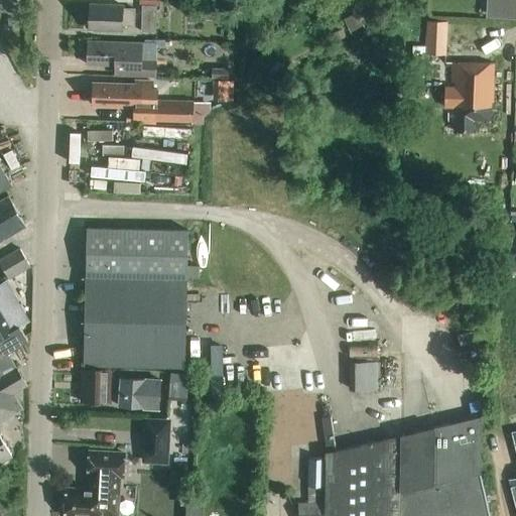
[(134,10),(122,9),(122,6),(90,5),(89,30),(121,31),(122,25),(134,26),(134,10)]
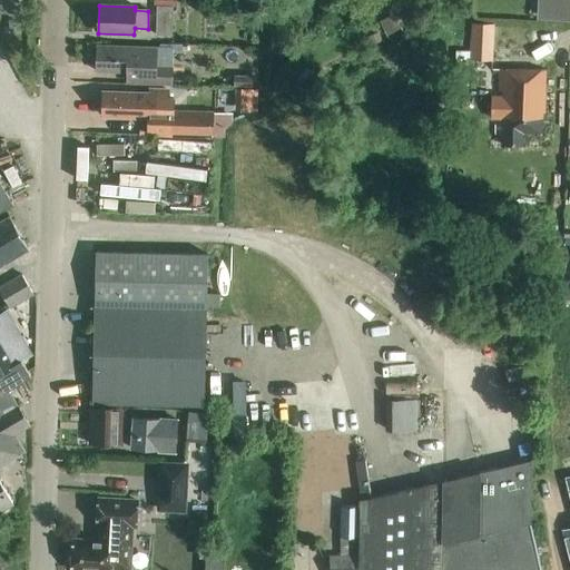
[(155,36),(172,36),(173,8),(156,7),(155,36)]
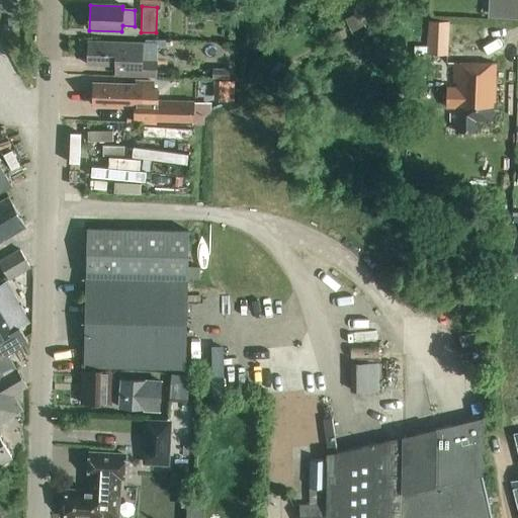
[(351,32),(364,26),(357,12),(344,19),(351,32)]
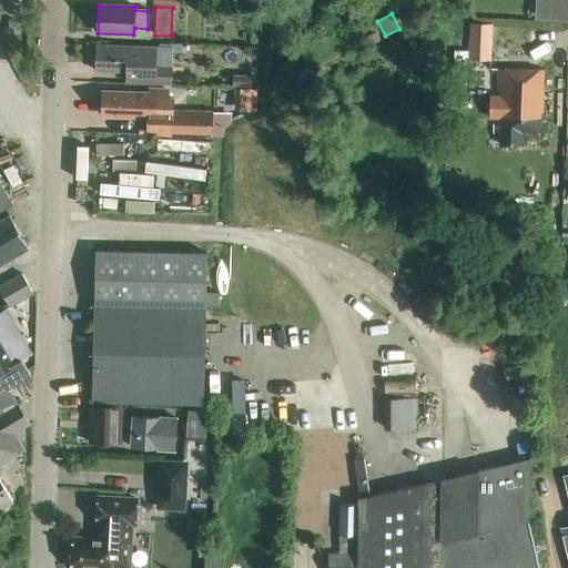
[(467,60),(490,61),(493,24),(469,24),(467,60)]
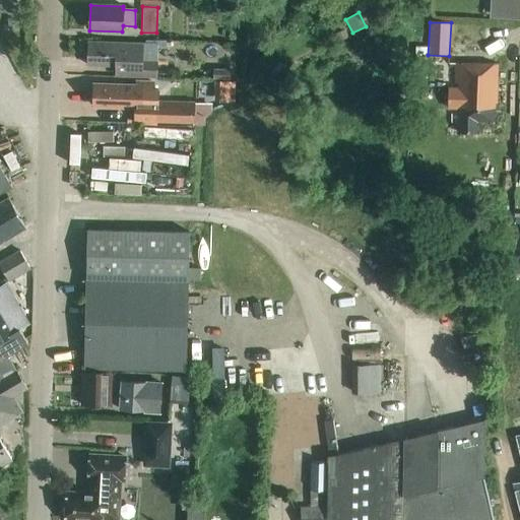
[(142,44),(89,43),(88,65),(106,65),(105,68),(117,68),(117,76),(156,77),(156,63),(141,63),(142,44)]
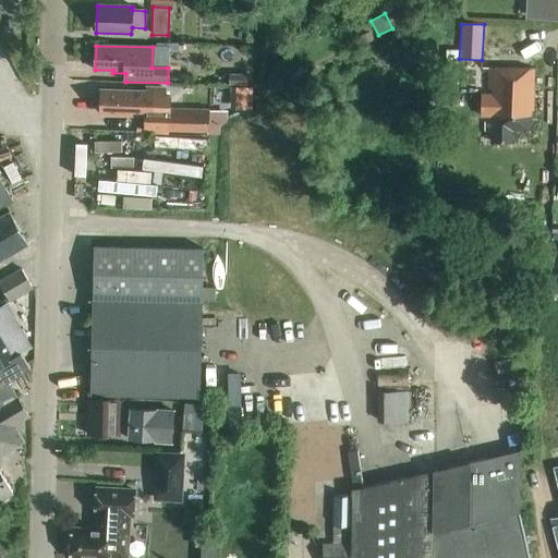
[(530,131),(531,109),(533,109),(534,69),(488,68),(486,117),(485,117),(484,135),(493,135),(493,143),(511,143),(512,131),(530,131)]
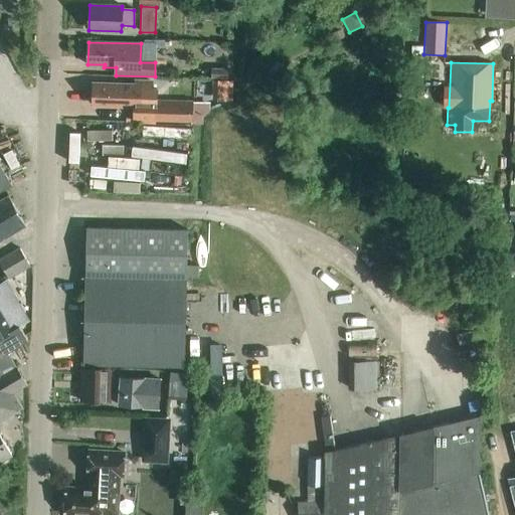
[(210,67),(210,78),(227,79),(227,68),(210,67)]
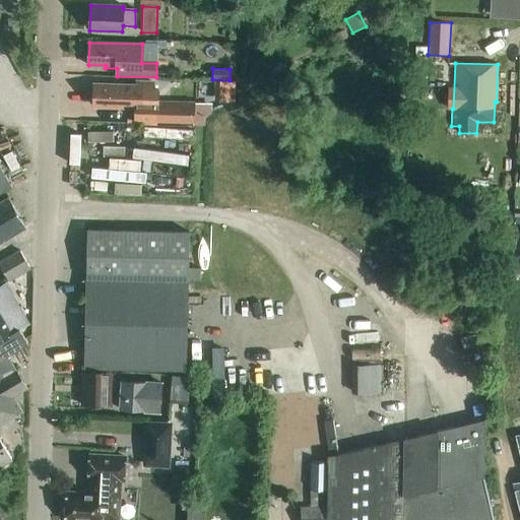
[(136,85),(110,84),(110,87),(94,86),(93,105),(119,106),(119,109),(134,109),(133,121),(132,124),(156,125),(156,124),(193,125),(193,126),(201,127),(201,117),(202,117),(202,115),(203,115),(204,108),(194,108),(194,103),(159,101),(159,89),(152,89),(152,82),(136,82),(136,85)]
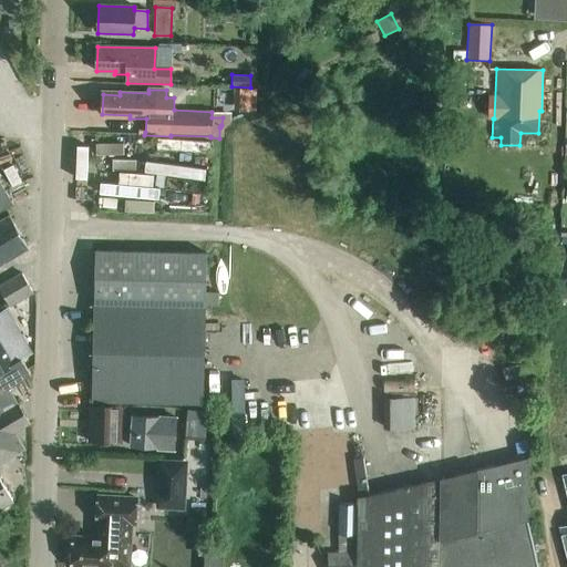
[(0,210),(13,204),(0,181),(0,210)]
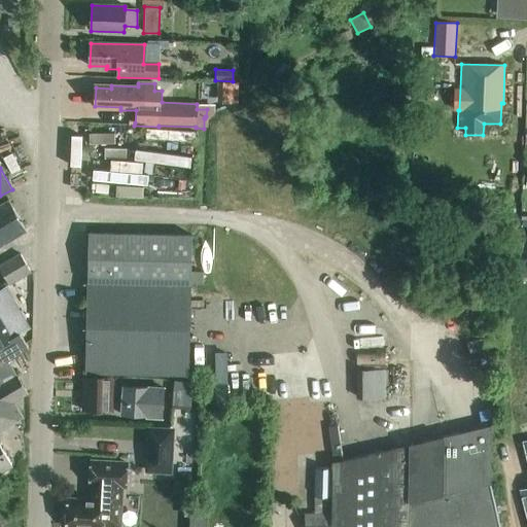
[(0,245),(26,231),(8,200),(0,204),(0,245)]
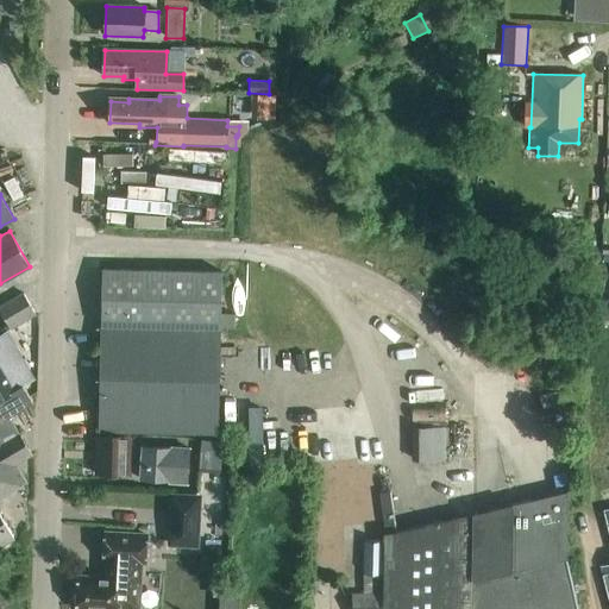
[(221,274),(102,271),(99,432),(218,434),(221,274)]
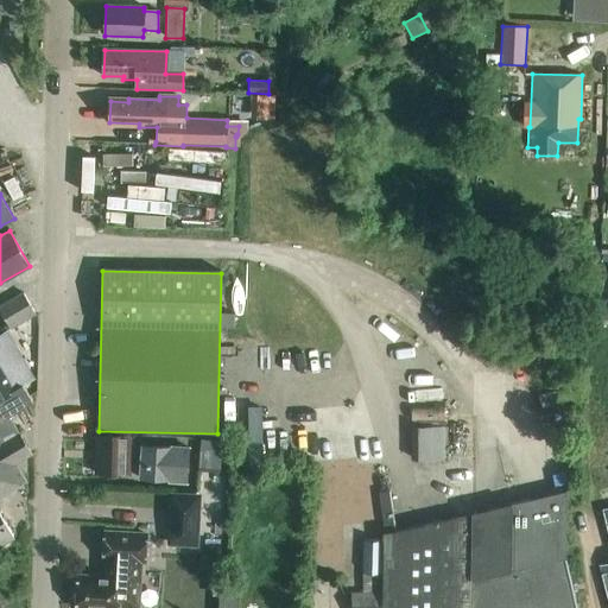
[(23,293),(0,306),(0,311),(11,329),(36,315),(23,293)]
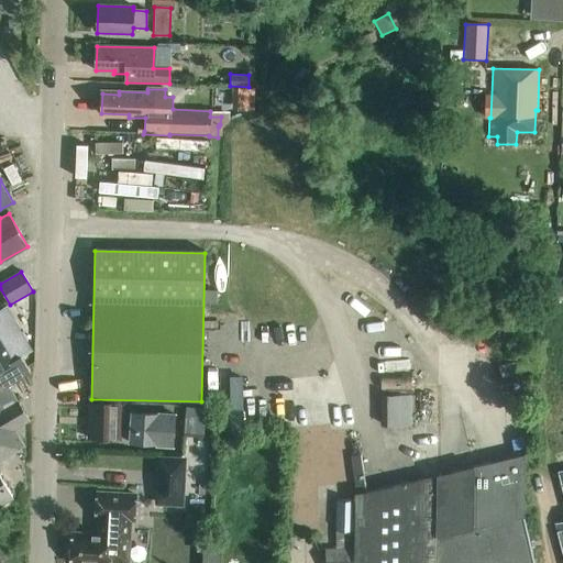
[(0,388),(0,389),(8,386),(30,372),(21,356),(18,359),(0,328),(0,382),(3,387),(0,388)]
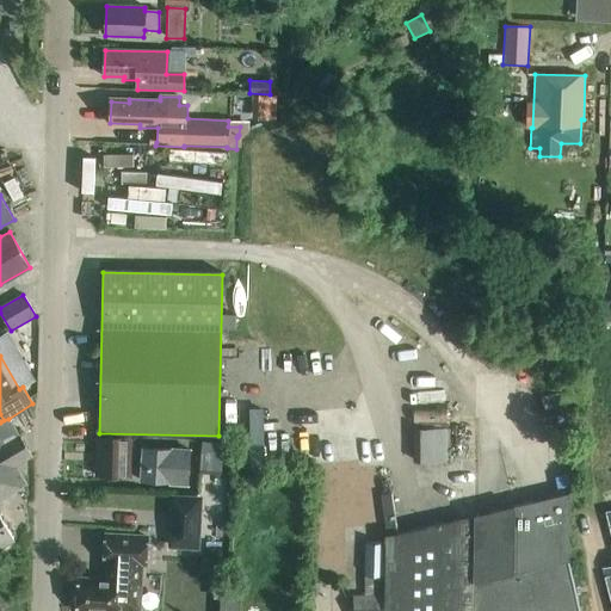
[(0,548),(13,541),(0,518),(0,500),(25,486),(14,468),(32,457),(8,419),(0,423),(0,548)]
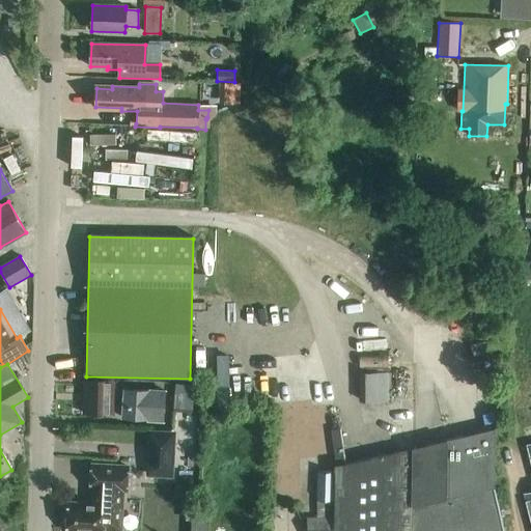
[(360,400),(386,400),(386,374),(360,374),(360,400)]
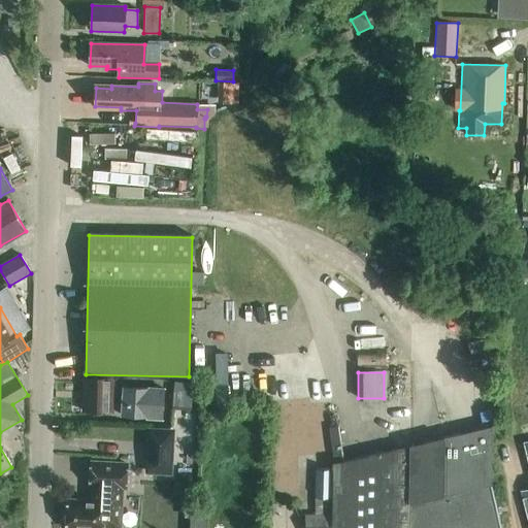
[(86,377),(85,413),(109,414),(110,377),(86,377)]
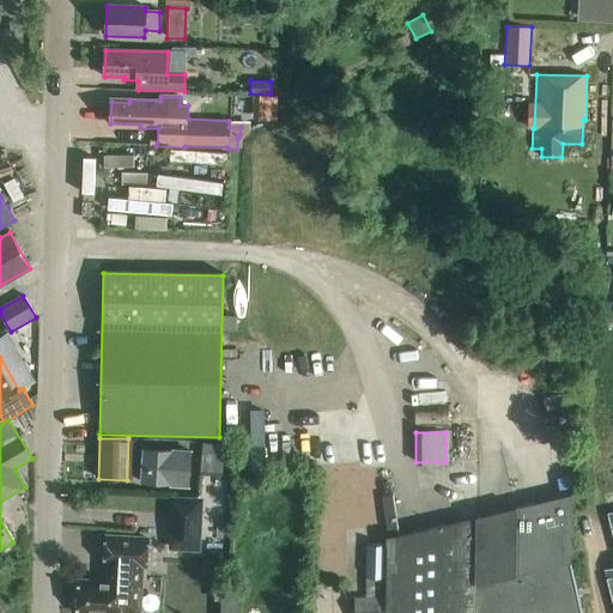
[(225,445),(204,444),(202,473),(224,474),(225,445)]
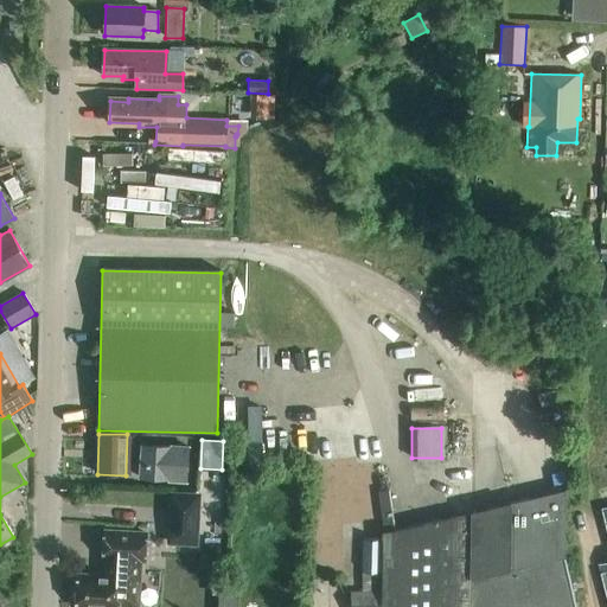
[(187,481),(190,448),(142,446),(140,479),(187,481)]
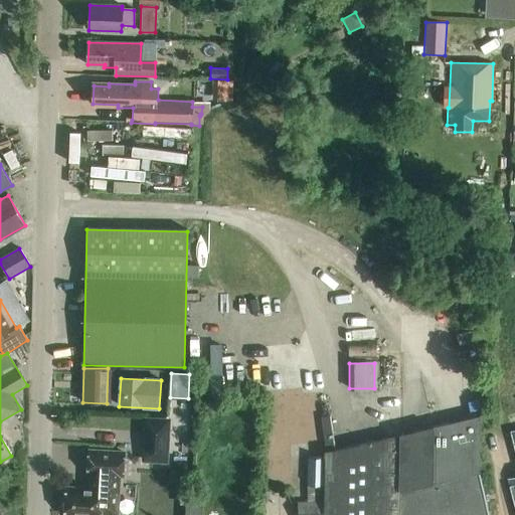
[(480,416),(434,427),(433,460),(433,484),(399,491),(398,514),(488,514),(479,473),(480,416)]
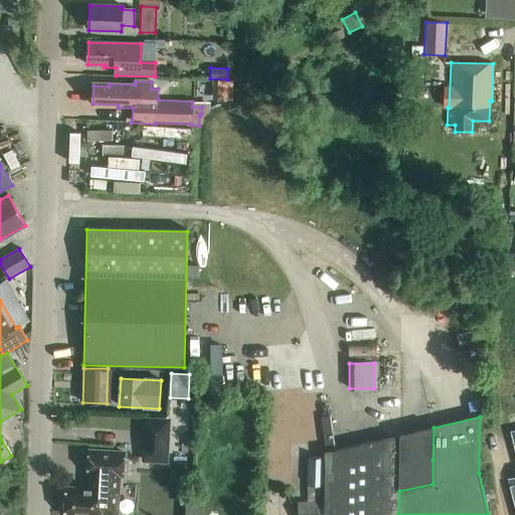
[(170,421),(148,420),(146,461),(168,462),(170,421)]
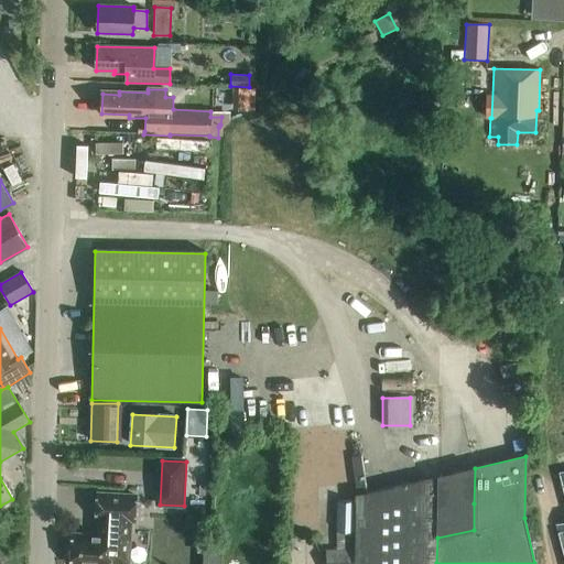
[(355,563),(436,563),(437,538),(474,530),(474,503),(475,468),(356,496),(355,556),(355,563)]
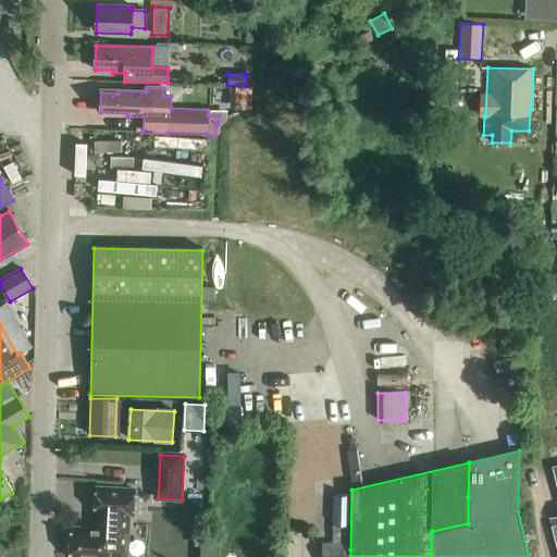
[(71,554),(70,556),(104,556),(106,556),(125,556),(127,514),(132,515),(133,491),(97,489),(95,512),(99,512),(98,530),(72,529),(71,542),(69,544),(69,551),(71,554)]
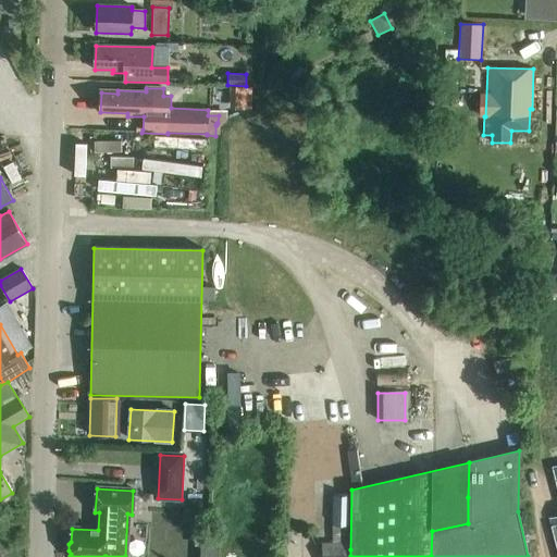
[(332,525),(349,527),(350,496),(333,495),(332,525)]
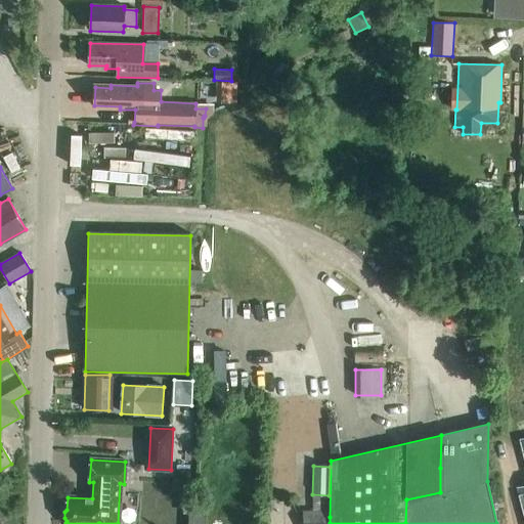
[(189,513),(190,485),(180,484),(179,513),(189,513)]
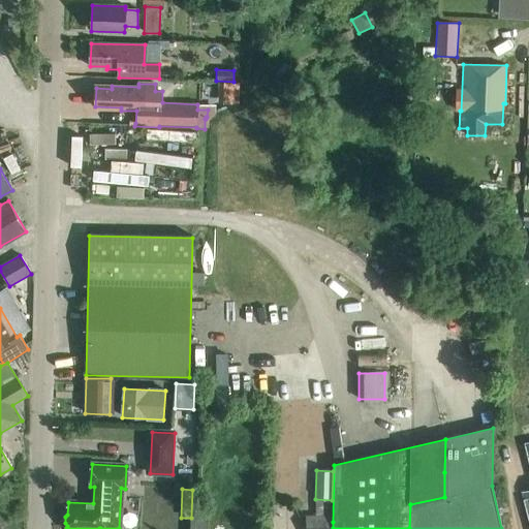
[(332,500),(315,499),(315,516),(306,516),(305,528),(333,528),(333,522),(332,500)]
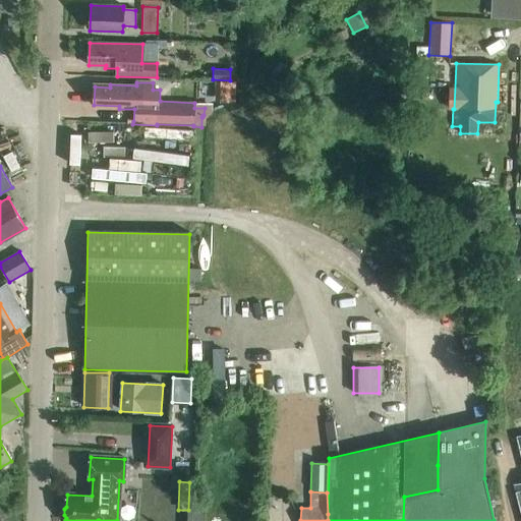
[(189,511),(188,520),(205,520),(206,511),(189,511)]
